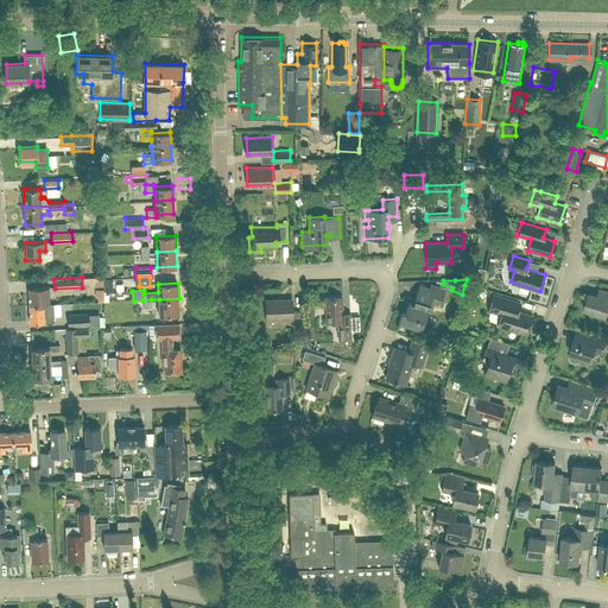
[(444,289),(429,284),(428,287),(419,284),(412,304),(407,302),(404,312),(400,311),(396,327),(403,328),(404,324),(420,329),(431,296),(441,298),(444,289)]
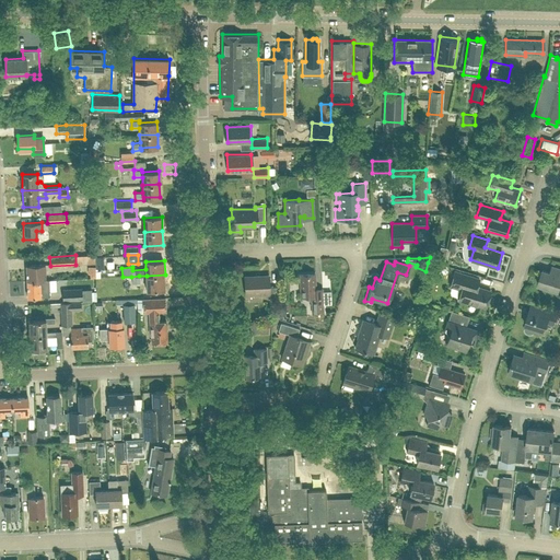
[(25,281),(48,280),(48,279),(45,279),(45,264),(25,264),(25,281)]
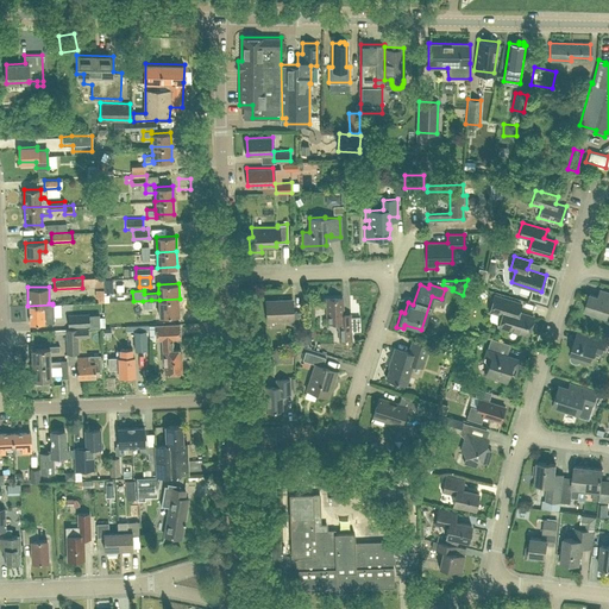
[(608,292),(600,289),(598,296),(589,294),(584,309),(607,316),(608,309),(608,292)]
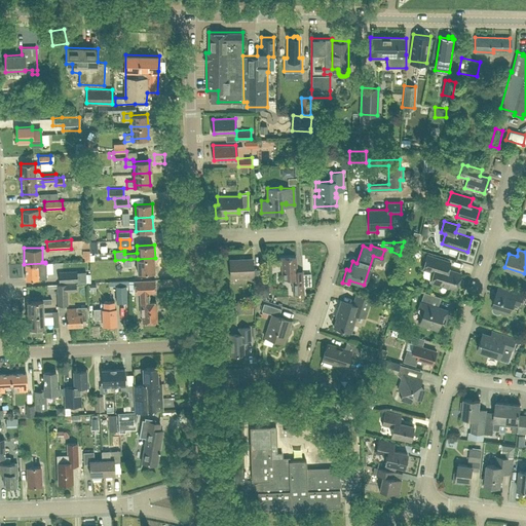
[(423,268),(434,271),(430,280),(456,289),(461,272),(449,269),(451,262),(427,255),(423,268)]
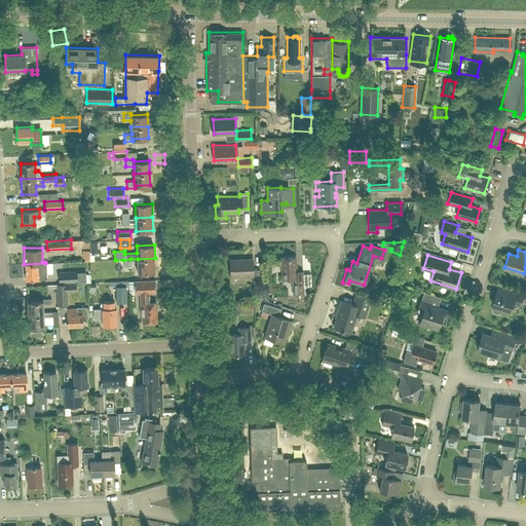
[(296,270),(296,257),(282,257),(283,278),(292,277),(292,294),(303,294),(302,270),(296,270)]
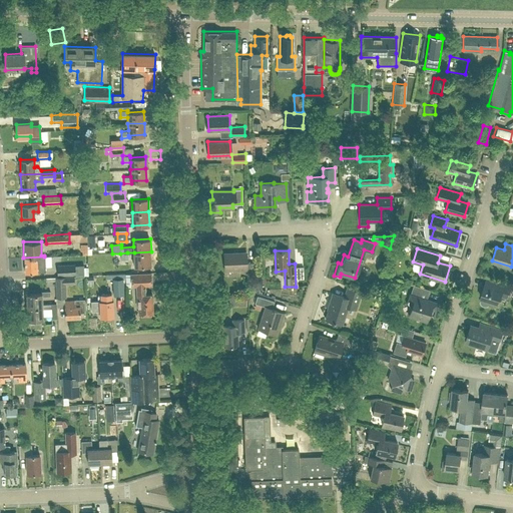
[(151,265),(151,251),(134,252),(134,266),(151,265)]
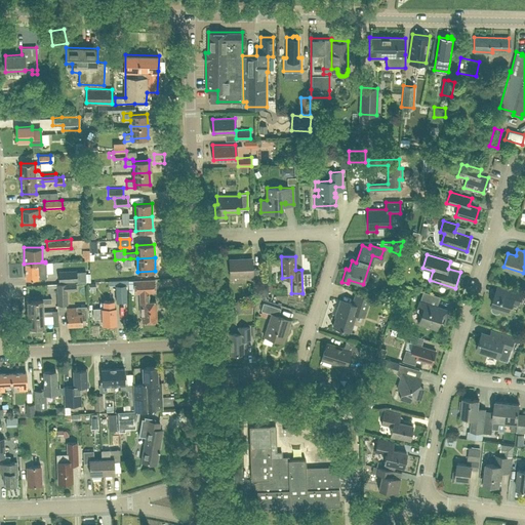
[(252,269),(251,257),(229,259),(230,276),(252,275),(252,284),(257,283),(259,278),(258,269),(252,269)]
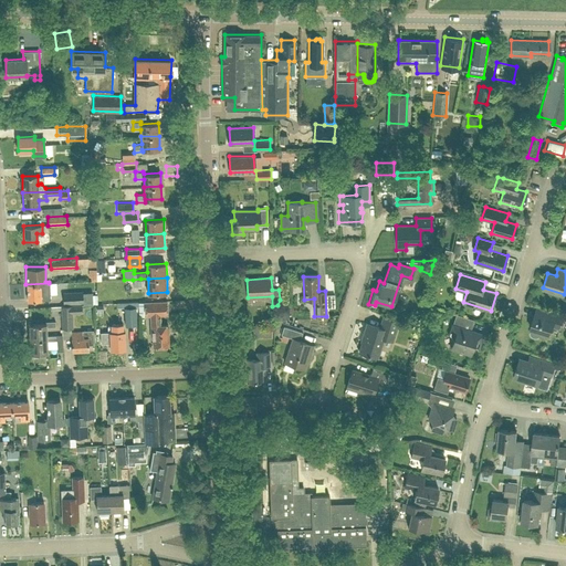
[(49,283),(25,284),(27,300),(50,300),(49,283)]
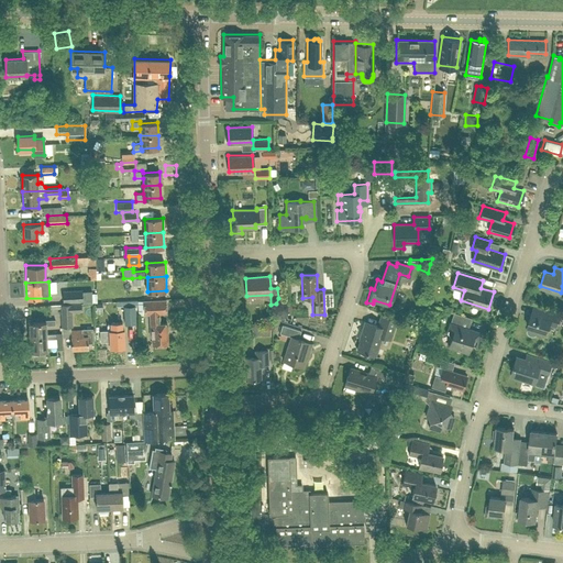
[(83,290),(62,291),(62,304),(83,302),(83,290)]
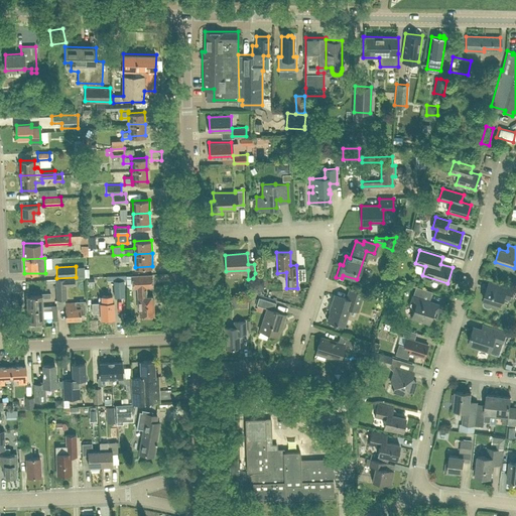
[(147,274),(127,274),(127,288),(138,288),(138,296),(139,296),(140,316),(155,315),(154,295),(147,295),(146,286),(153,286),(153,274),(147,274)]
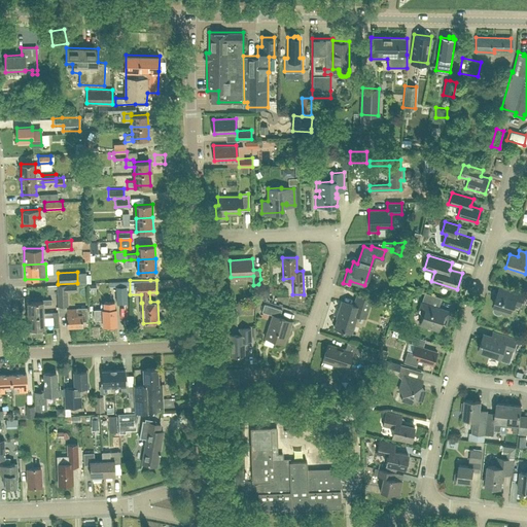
[(127,286),(116,286),(116,302),(127,301),(127,286)]
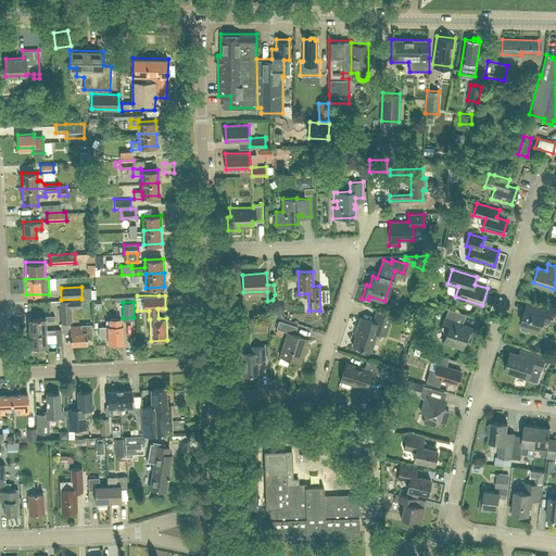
[(521,321),(522,323),(521,327),(522,329),(523,330),(526,331),(529,331),(530,329),(532,326),(541,328),(544,319),(551,321),(554,311),(528,302),(523,316),(526,316),(523,321),(522,320),(521,321)]
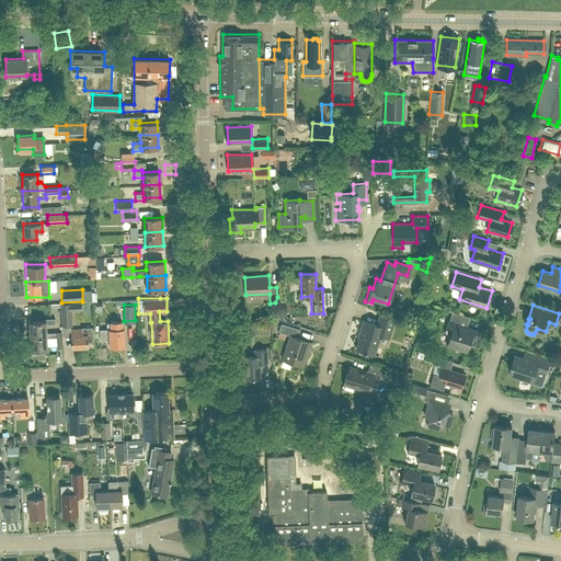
[(70,313),(70,309),(65,310),(59,310),(60,313),(60,325),(71,325),(70,313)]
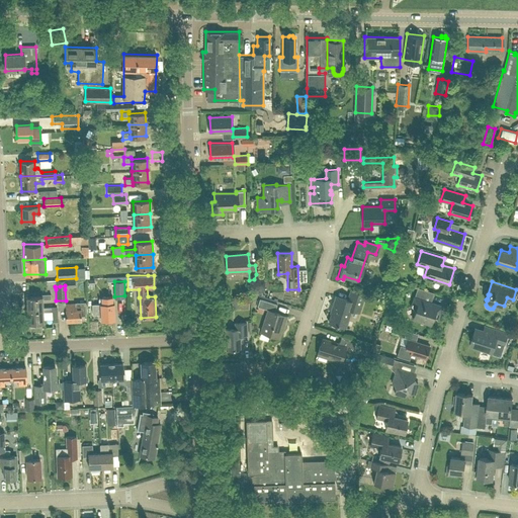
[(359,312),(360,308),(364,294),(351,290),(347,299),(336,295),(333,307),(334,307),(329,322),(345,327),(351,310),(359,312)]
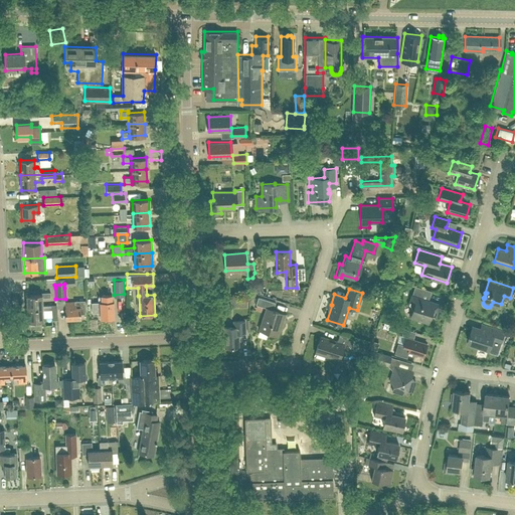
[(50,297),(50,292),(41,293),(41,294),(26,295),(27,306),(42,305),(42,297),(50,297)]
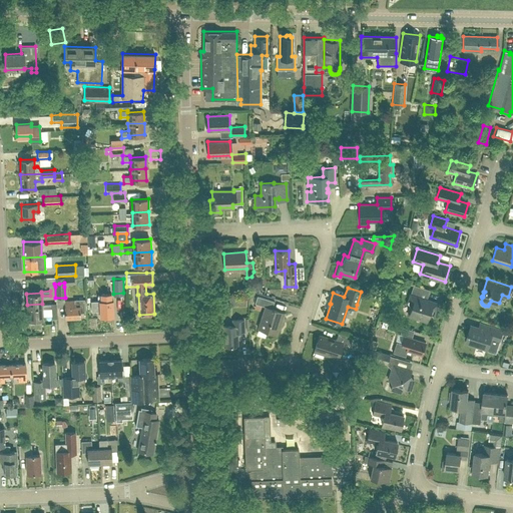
[(100,316),(102,316),(102,318),(107,318),(107,316),(114,316),(113,300),(112,300),(111,294),(101,295),(101,301),(99,301),(100,316)]
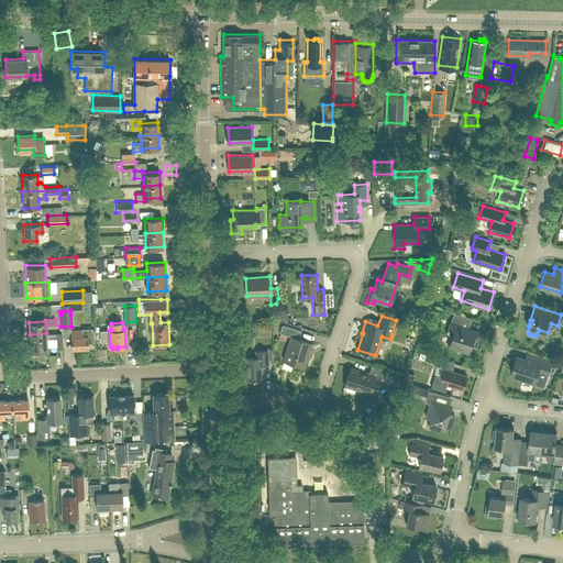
[(476,341),(479,331),(450,322),(446,331),(450,339),(448,345),(467,352),(472,339),(476,341)]
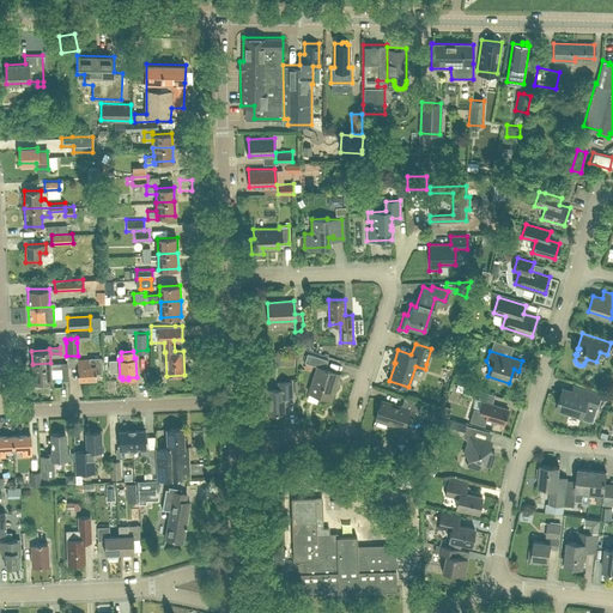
[(335,383),(339,372),(325,368),(327,359),(307,352),(303,362),(316,365),(307,392),(329,399),(334,383),(335,383)]
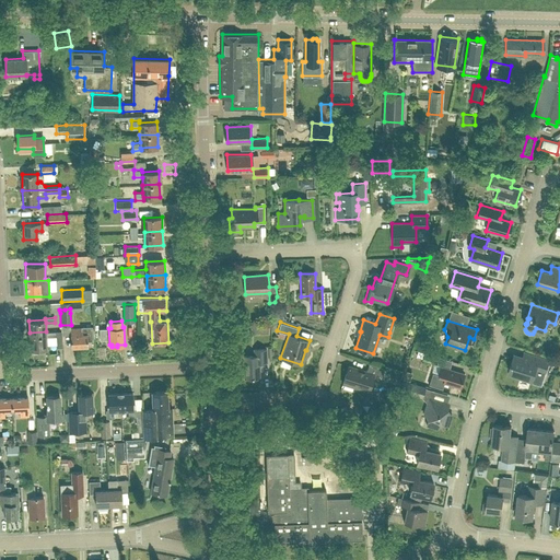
[(70,329),(69,329),(70,347),(86,346),(86,339),(92,339),(91,327),(70,328),(70,329)]
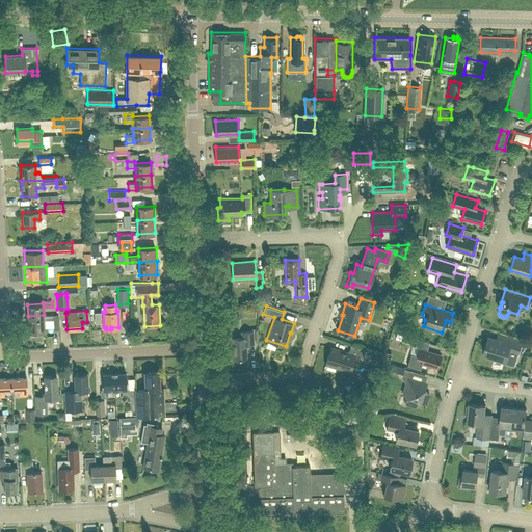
[(28,316),(27,316),(27,330),(44,330),(43,319),(53,319),(53,329),(59,329),(58,314),(44,315),(28,316)]
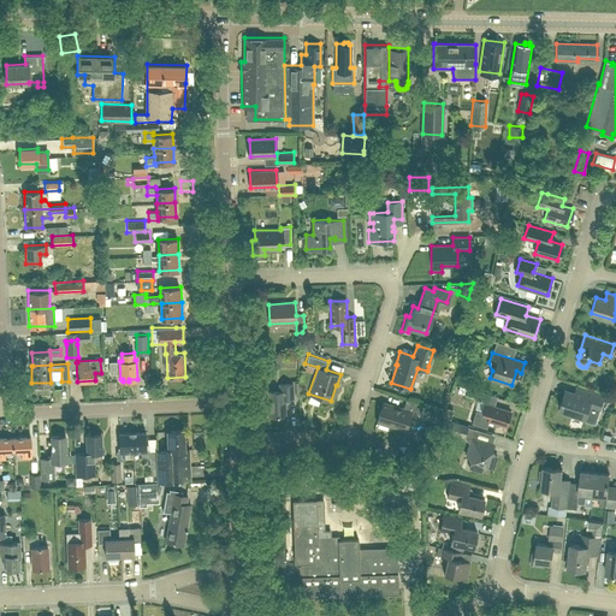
[(268,415),(285,414),(284,398),(294,398),(292,383),(278,384),(278,391),(267,391),(268,415)]
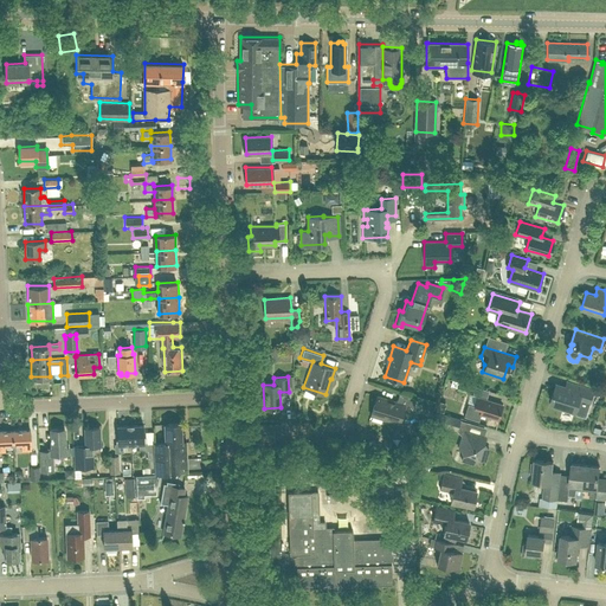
[(466,392),(469,387),(474,389),(475,386),(459,381),(457,388),(466,392)]
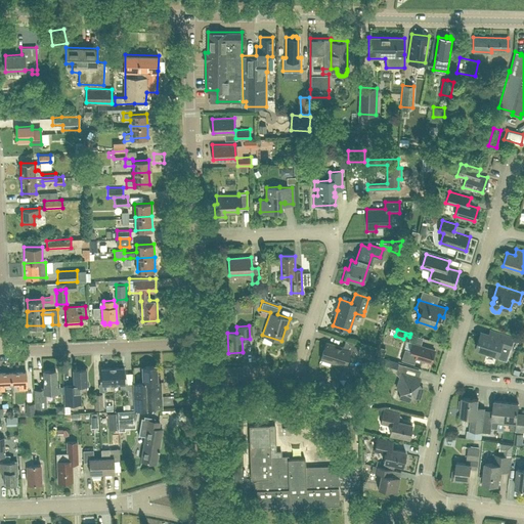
[(487,351),(508,358),(511,348),(510,347),(513,336),(496,331),(494,337),(482,333),(477,346),(487,349),(487,351)]
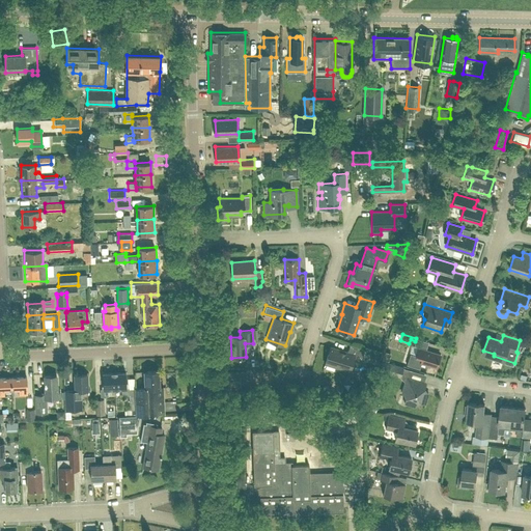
[(362,358),(364,348),(350,344),(346,353),(330,346),(325,363),(348,370),(354,355),(362,358)]
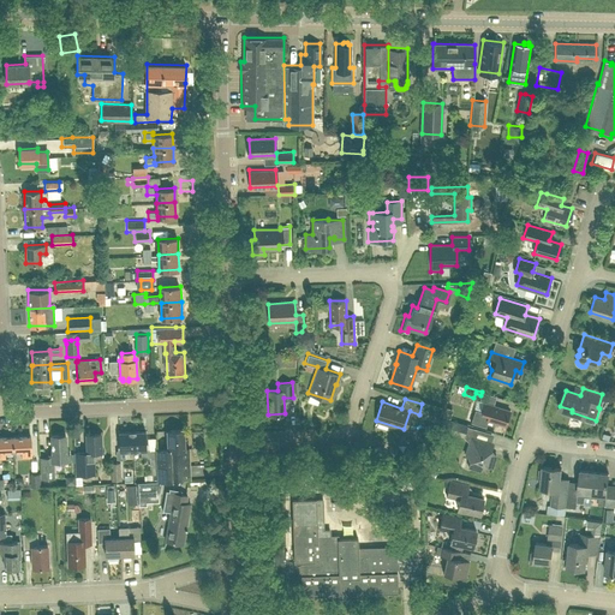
[(482,412),(479,411),(476,421),(488,424),(489,421),(505,425),(511,410),(494,405),(484,401),(484,402),(482,412)]
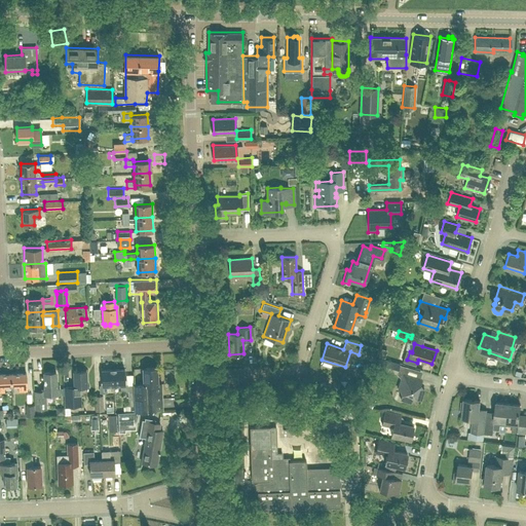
[(376,367),(397,374),(400,364),(378,358),(376,367)]
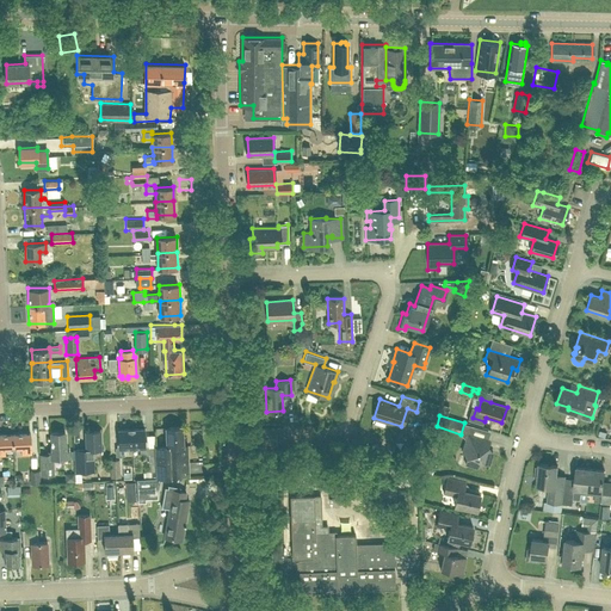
[(154,446),(155,471),(155,477),(187,476),(185,445),(183,445),(183,426),(166,427),(167,445),(154,446)]
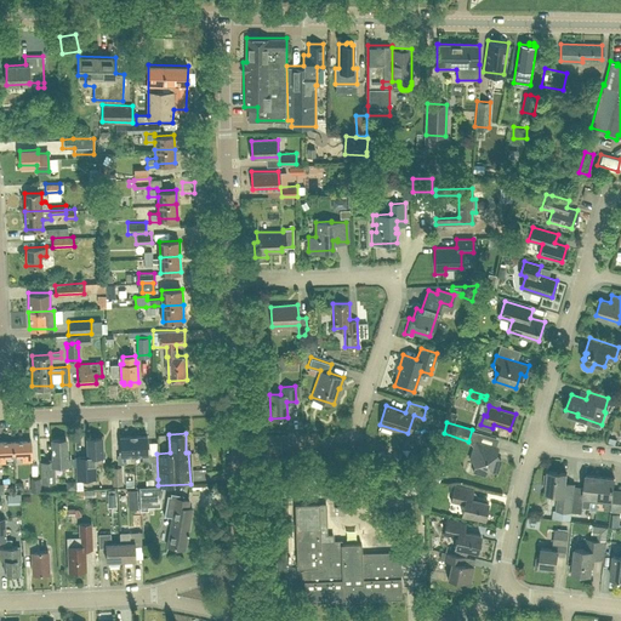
[(147,454),(147,434),(134,436),(134,454),(142,454),(142,462),(151,461),(152,479),(158,479),(157,454),(151,454),(151,453),(147,454)]
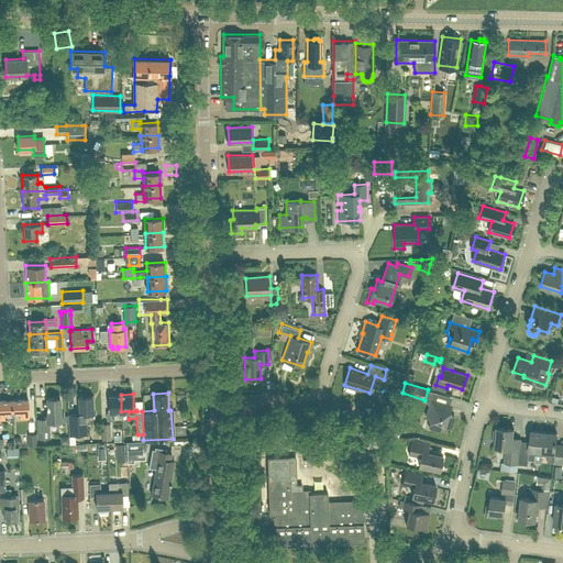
[(109,412),(107,412),(107,420),(114,419),(114,412),(121,411),(121,395),(108,396),(109,412)]
